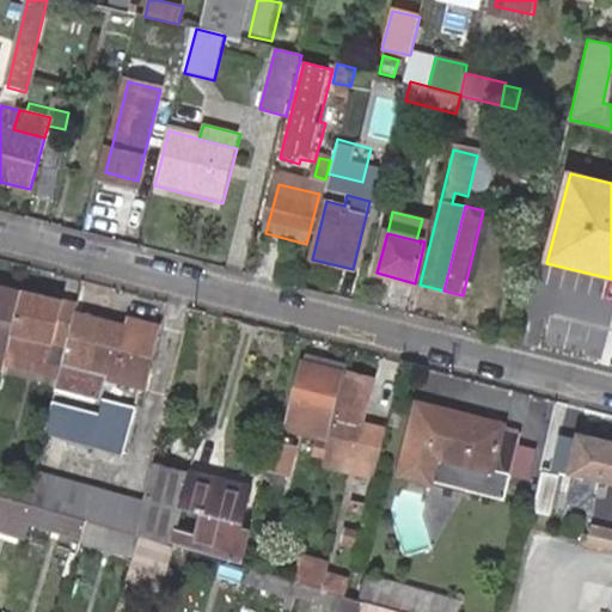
[(0,286),(0,348),(8,350),(23,293),(24,292),(20,291),(0,286)]
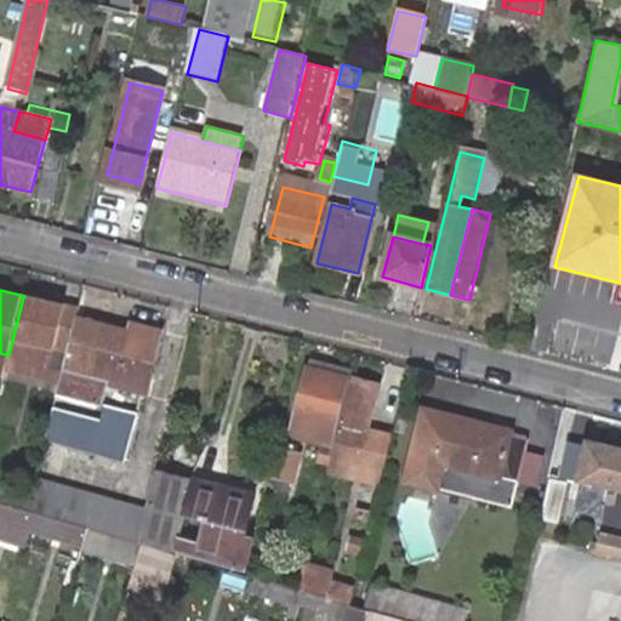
[(23,297),(9,355),(6,366),(58,380),(60,380),(75,322),(49,314),(51,305),(23,297)]
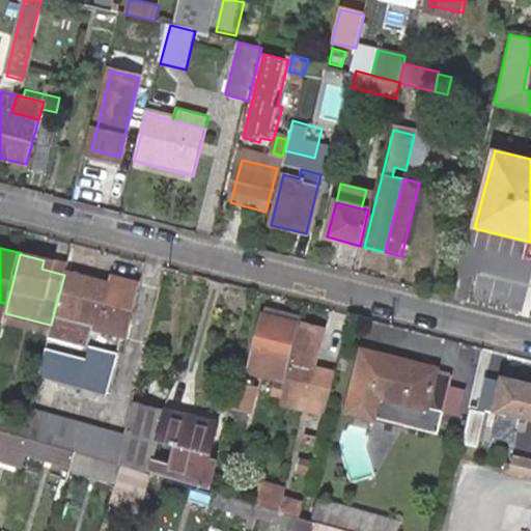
[(66,267),(44,260),(42,269),(64,275),(66,267)]
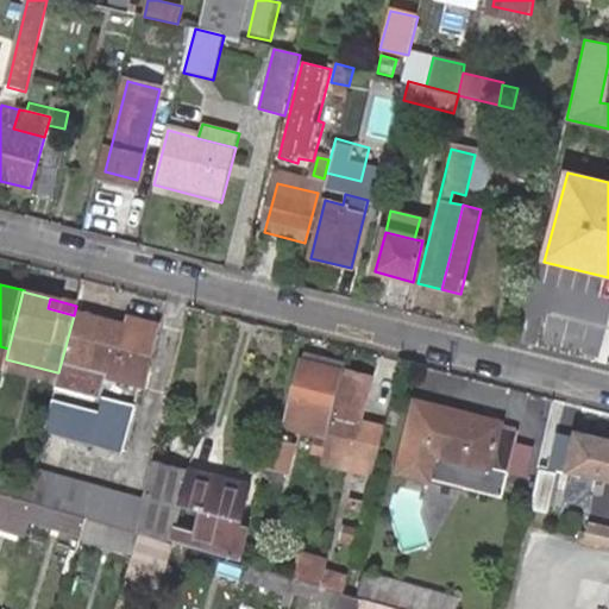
[(74,315),(58,372),(55,388),(94,399),(99,374),(144,385),(158,328),(127,321),(125,328),(74,315)]
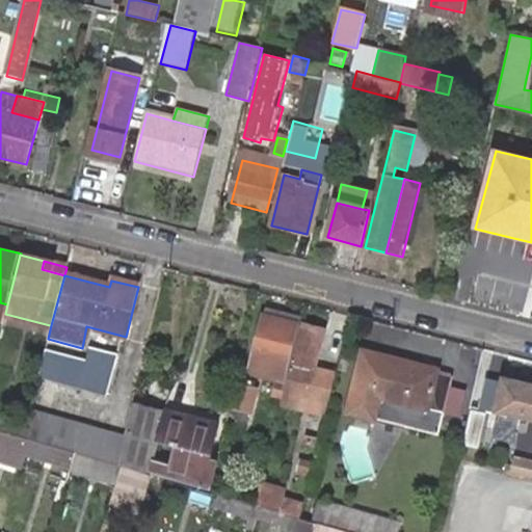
[(288,366),(298,326),(262,318),(247,373),(256,376),(260,360),(288,366)]
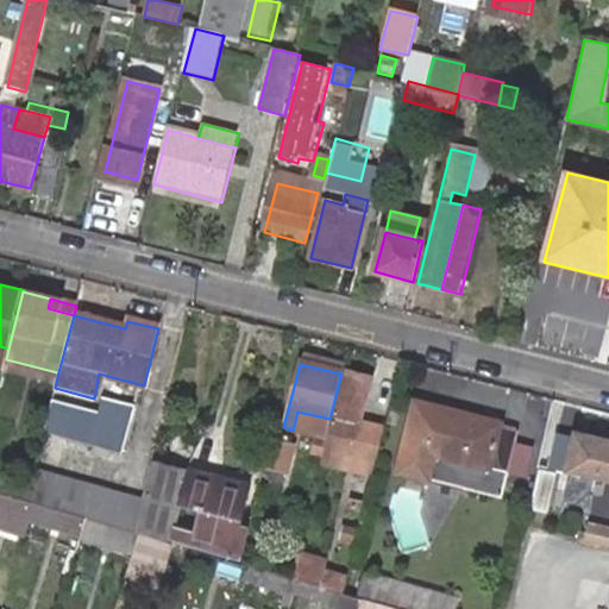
[(372,465),(382,431),(358,425),(368,385),(344,378),(324,452),(372,465)]
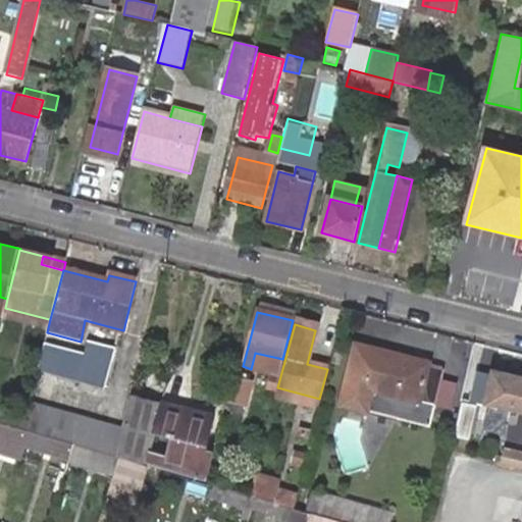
[(87,341),(85,350),(84,357),(108,364),(113,347),(87,341)]
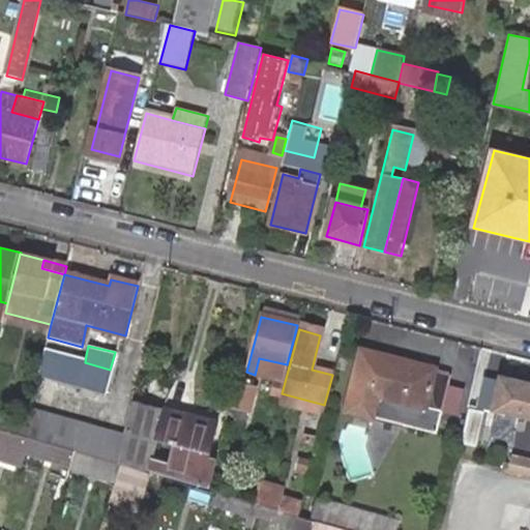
[(57,349),(45,347),(38,374),(51,377),(66,381),(106,390),(110,370),(85,362),(86,355),(74,352),(69,366),(54,362),(57,349)]
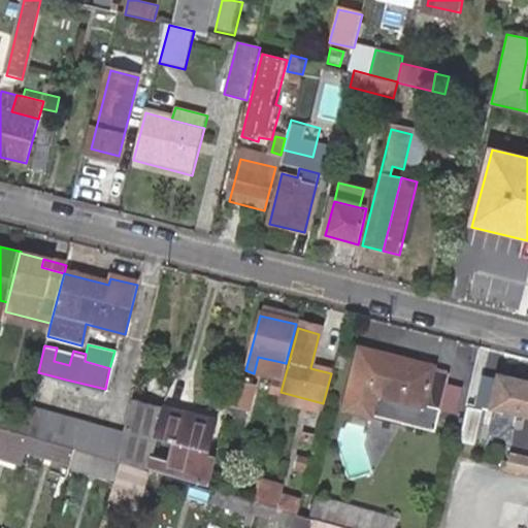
[(372,417),(431,433),(438,410),(442,392),(448,373),(432,369),(433,366),(402,361),(401,362),(380,356),(380,355),(357,348),(341,408),(372,417)]
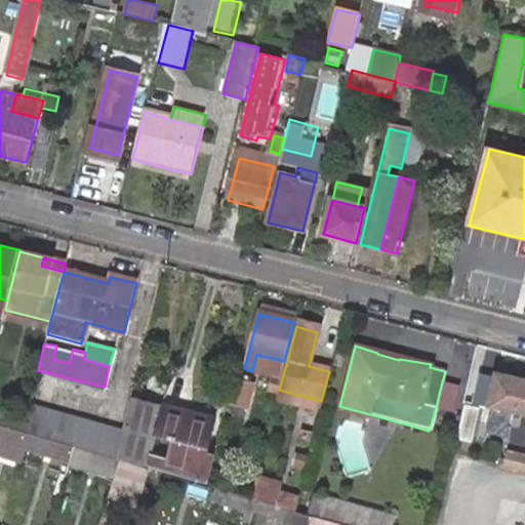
[(271,376),(279,378),(284,361),(256,355),(252,371),(271,376)]
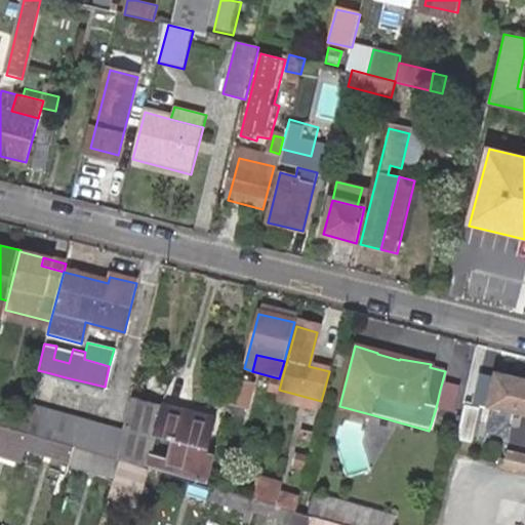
[(495,374),(480,373),(472,404),(487,408),(495,374)]
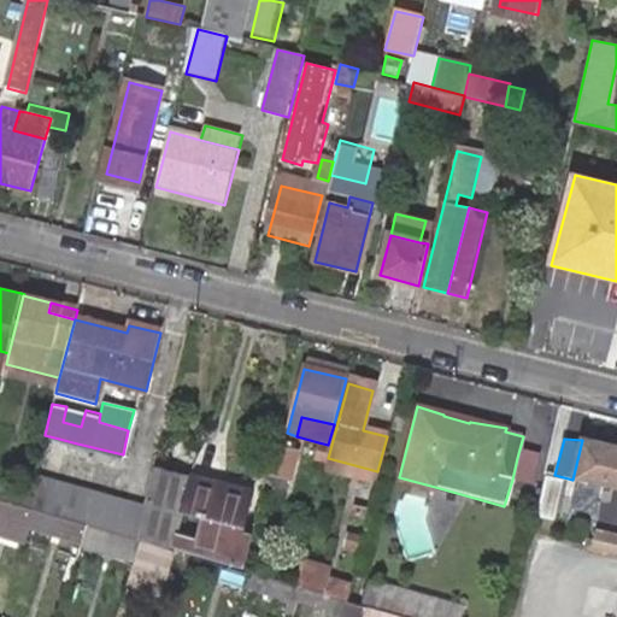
[(616,447),(616,448),(582,440),(573,480),(616,491),(616,447)]
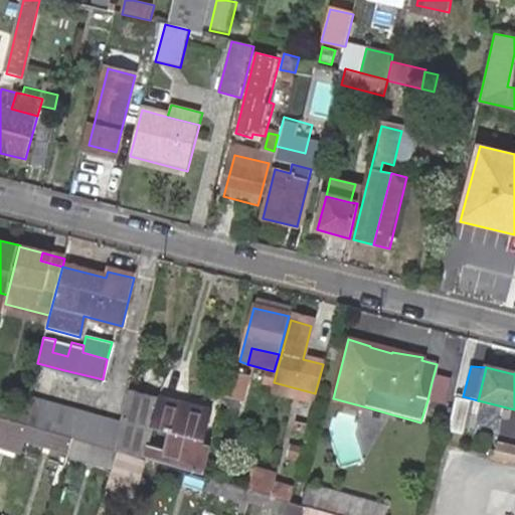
[(246,375),(226,369),(224,377),(219,395),(239,400),(246,375)]
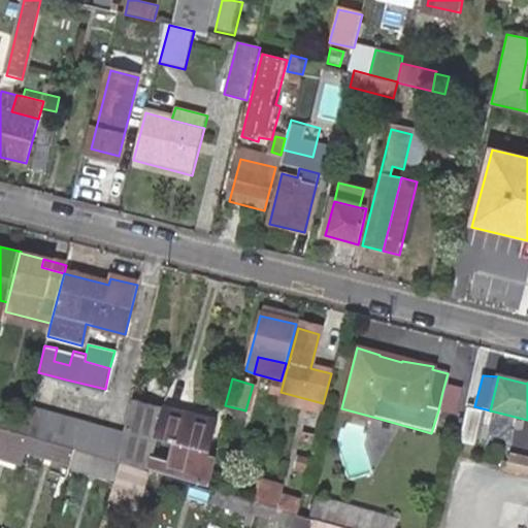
[(268,393),(277,395),(281,381),(272,378),(268,393)]
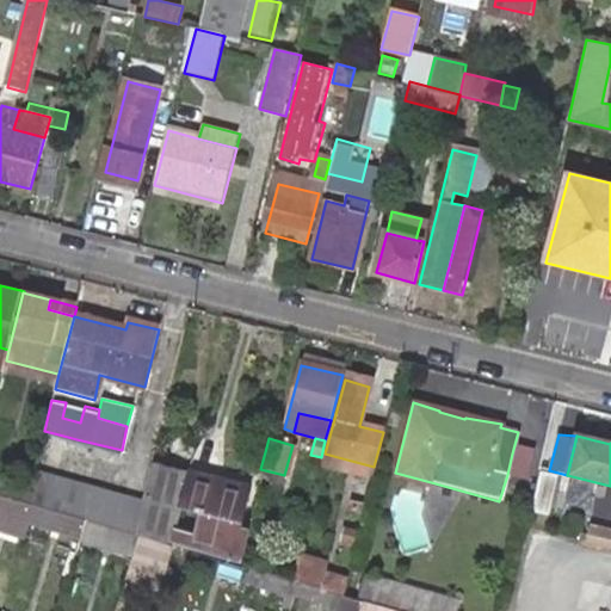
[(250,471),(259,474),(260,469),(266,448),(257,445),(250,471)]
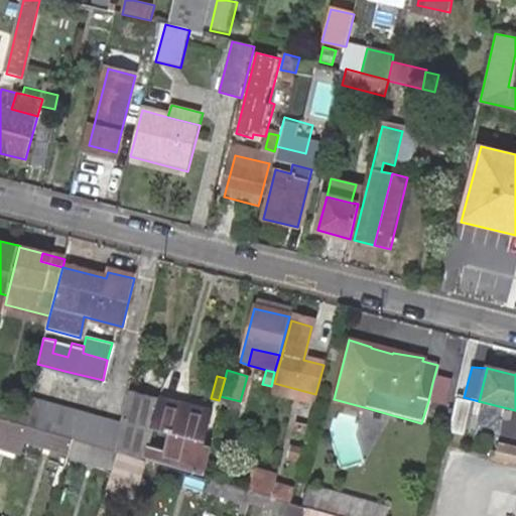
[(313,404),(315,394),(274,383),(271,393),(313,404)]
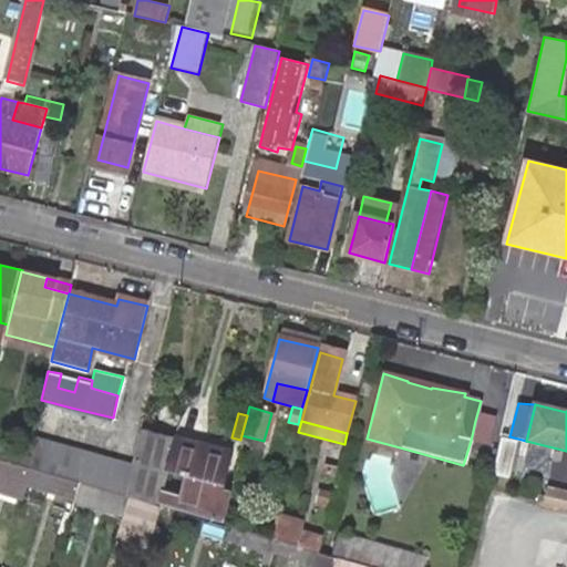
[(137,431),(129,462),(121,493),(131,496),(181,511),(219,522),(227,492),(218,490),(226,454),(137,431)]
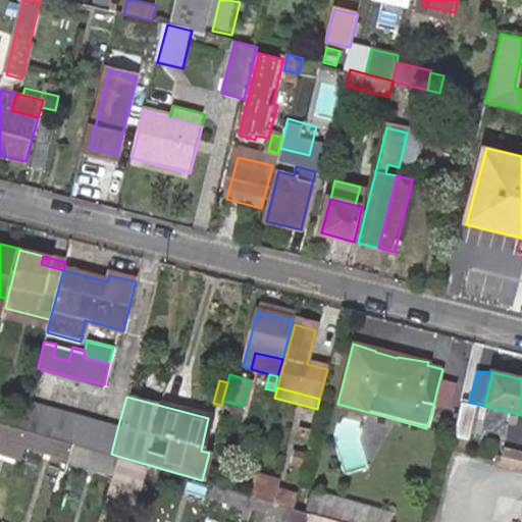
[(30,399),(21,428),(72,442),(111,454),(118,425),(30,399)]
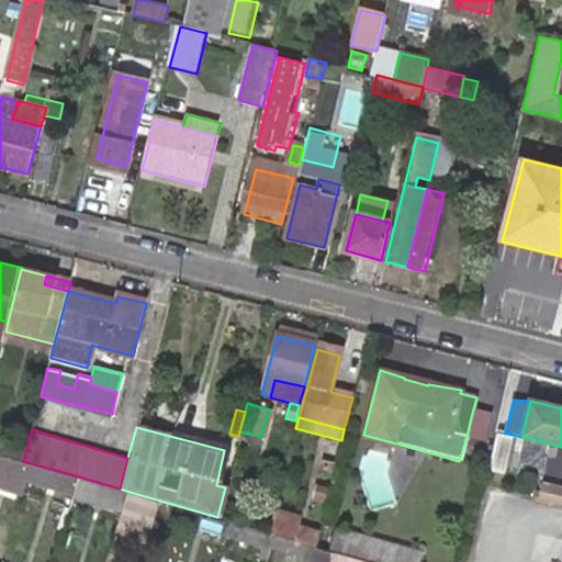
[(23,461),(0,454),(0,489),(25,496),(30,482),(71,496),(78,476),(23,461)]
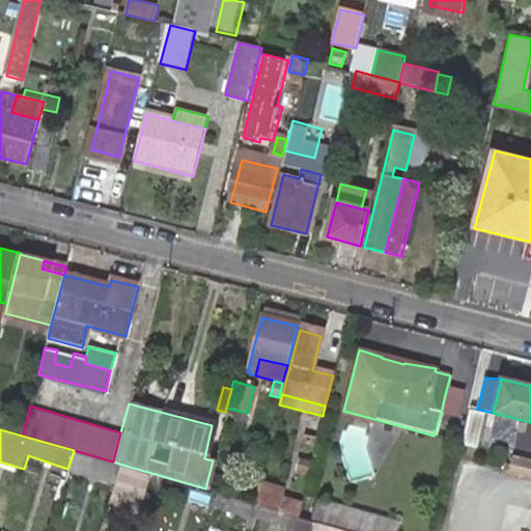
[(74,450),(67,469),(117,482),(121,468),(122,465),(113,462),(74,450)]
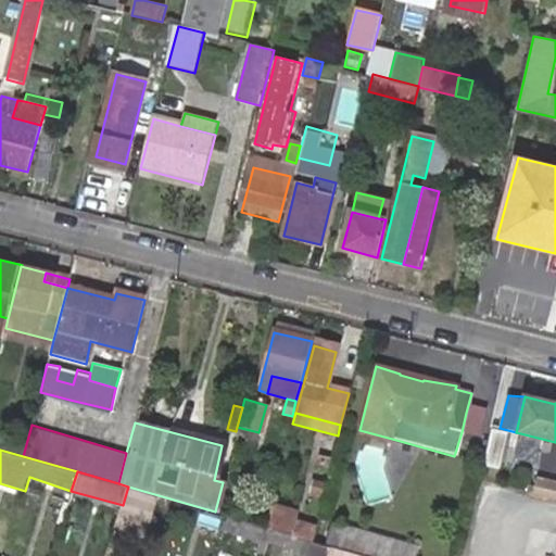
[(520,490),(519,496),(552,504),(555,490),(528,482),(526,492),(520,490)]
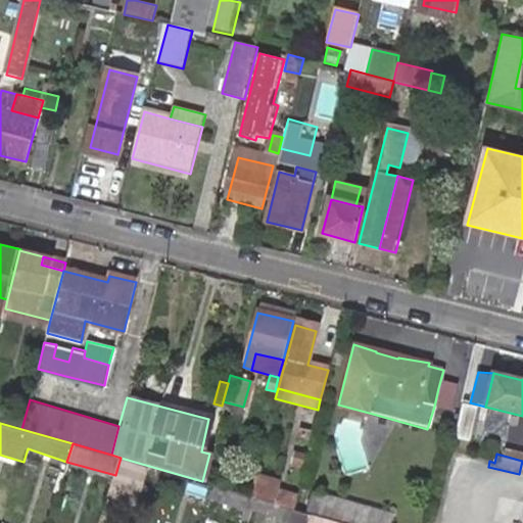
[(145,469),(120,461),(115,475),(113,479),(110,490),(108,496),(133,505),(145,469)]
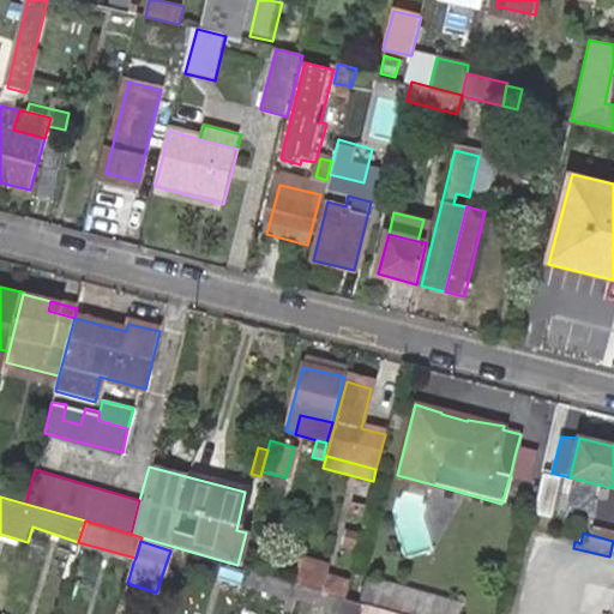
[(323,564),(296,557),(290,579),(302,583),(329,591),(343,595),(348,578),(320,572),(323,564)]
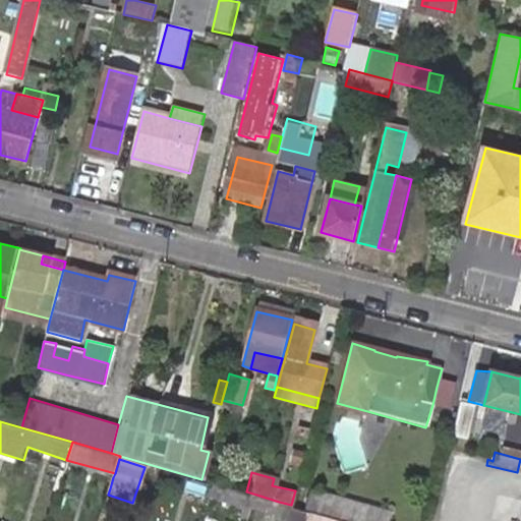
[(110,488),(113,477),(104,475),(100,486),(110,488)]
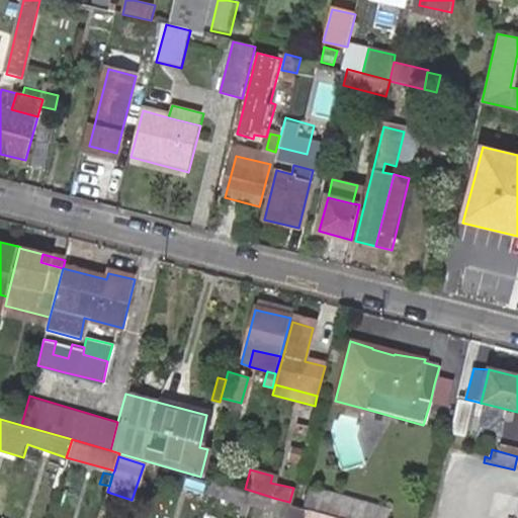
[(255,492),(245,489),(214,481),(210,496),(241,505),(239,511),(247,514),(251,504),(255,492)]
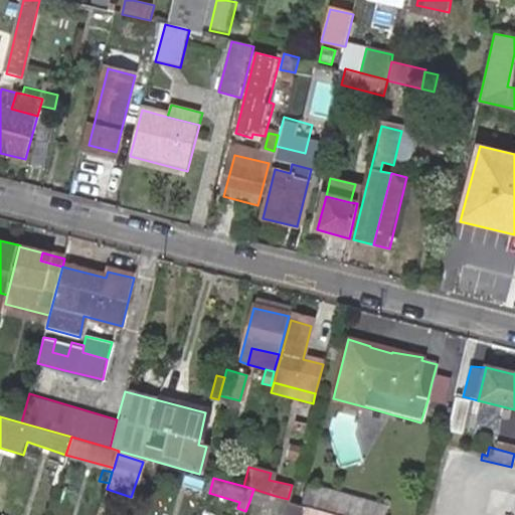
[(313,485),(307,505),(341,514),(357,514),(362,500),(313,485)]
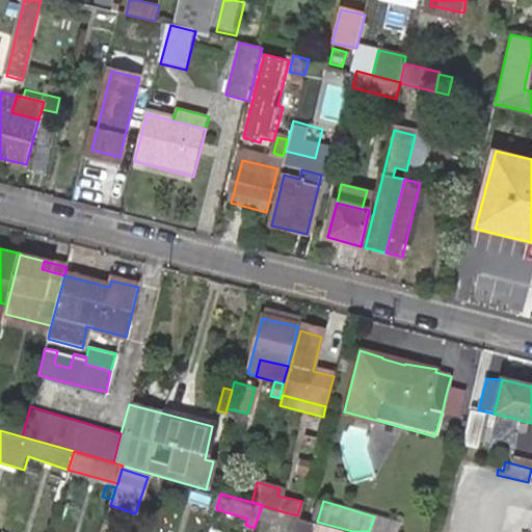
[(285,512),(262,505),(258,517),(281,525),(285,512)]
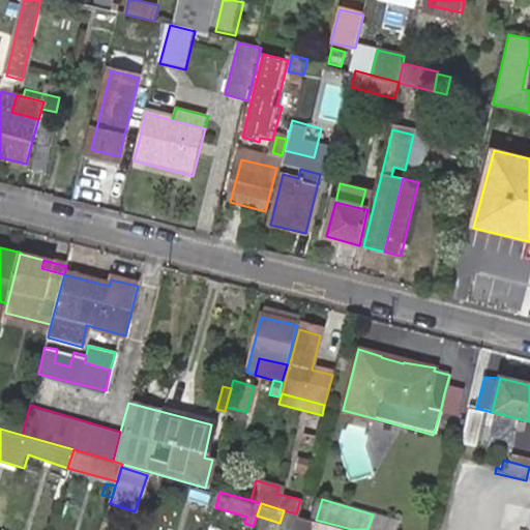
[(301,529),(306,517),(296,513),(284,510),(280,523),(280,525),(295,529),(294,529),(301,529)]
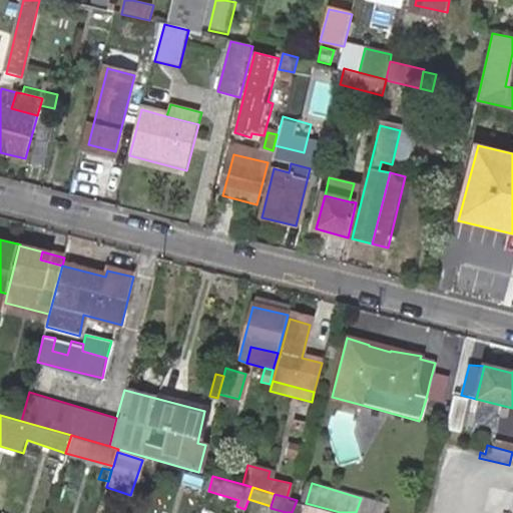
[(356,512),(381,512),(384,505),(361,498),(356,512)]
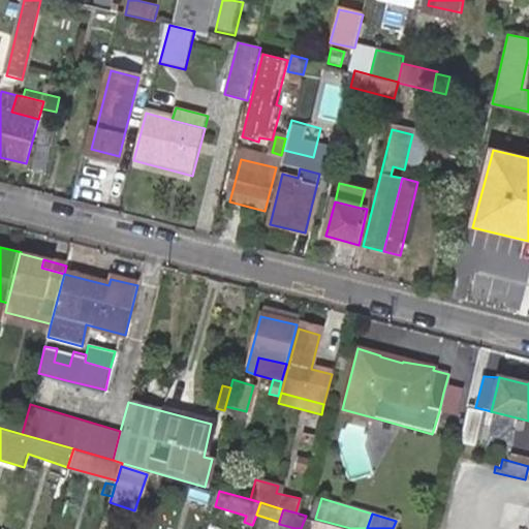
[(311,528),(315,519),(306,516),(301,528),(311,528)]
